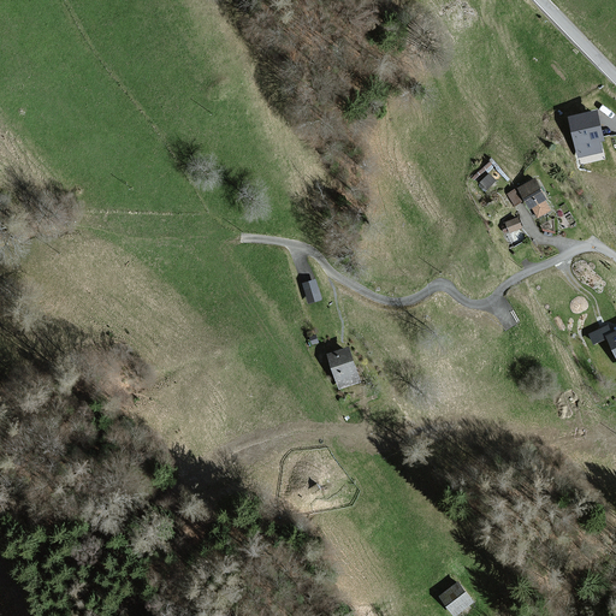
[(600,141),(593,113),(568,119),(578,158),(600,152),(598,142),(600,141)]
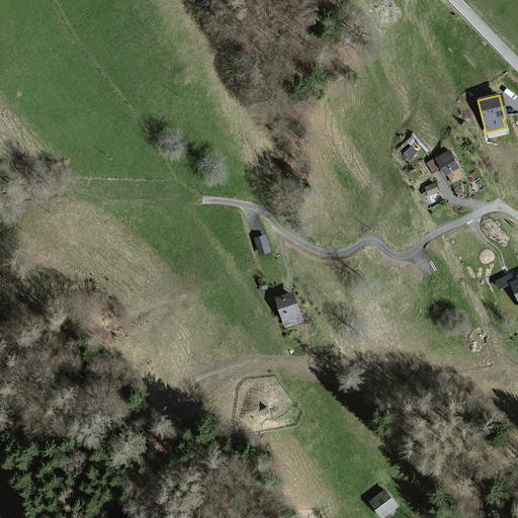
[(461,177),(448,152),(435,159),(444,175),(446,174),(451,183),(461,177)]
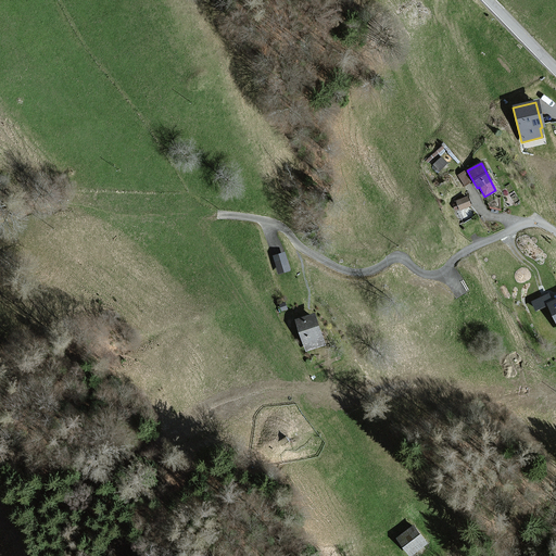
[(468,205),(465,198),(456,201),(459,210),(468,205)]
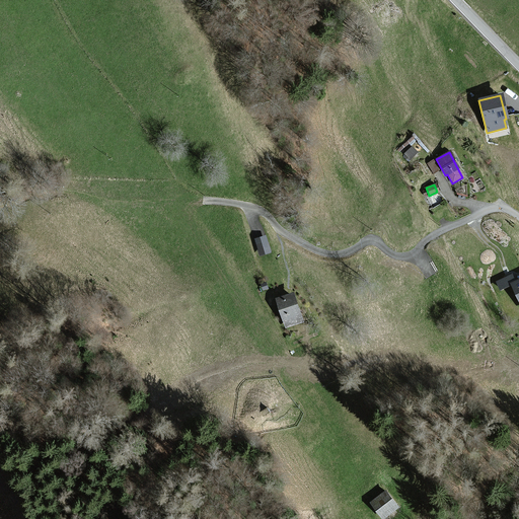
[(270,251),(265,236),(256,238),(262,254),(270,251)]
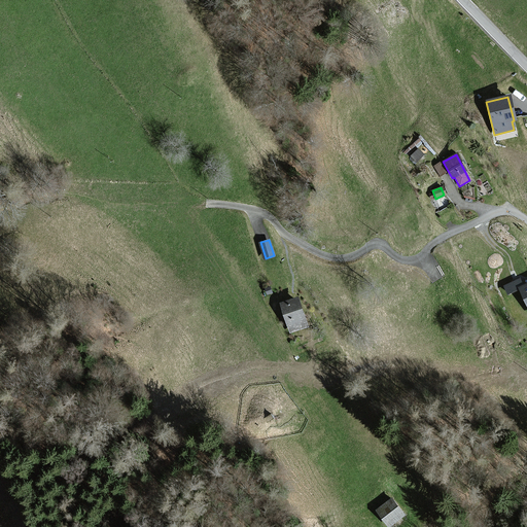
[(526,283),(522,286),(519,280),(504,286),(507,293),(519,289),(526,307),(526,283)]
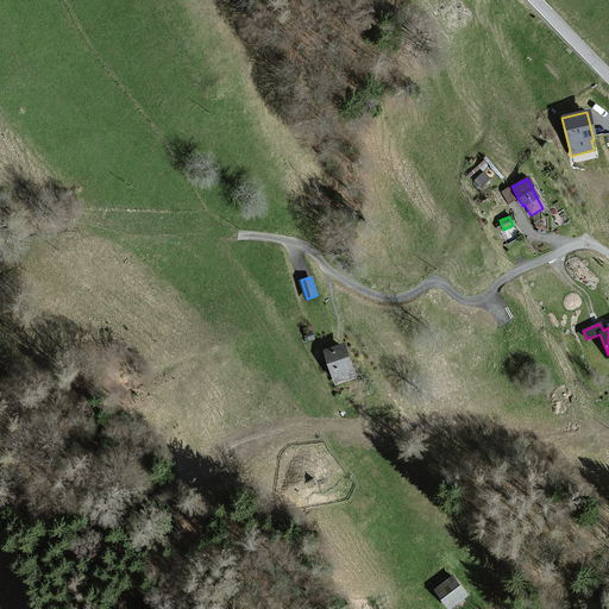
[(340,345),(322,351),(334,384),(353,377),(340,345)]
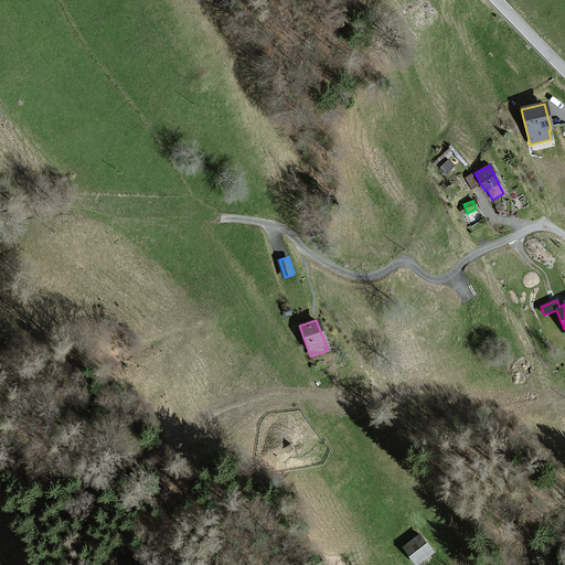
[(430,552),(418,536),(403,547),(415,564),(430,552)]
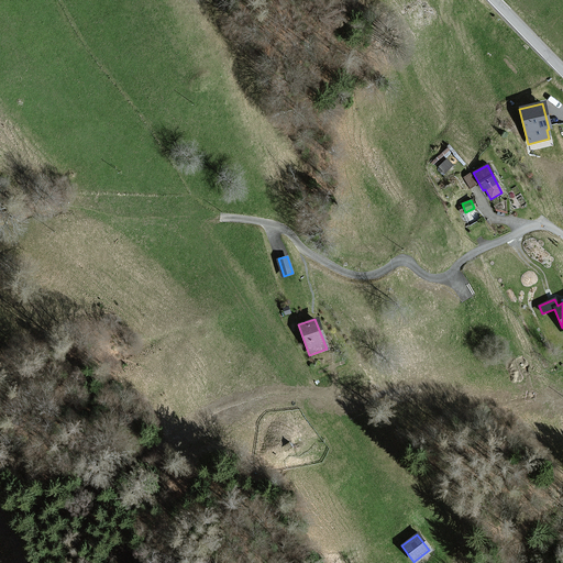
All buildings are outlined.
